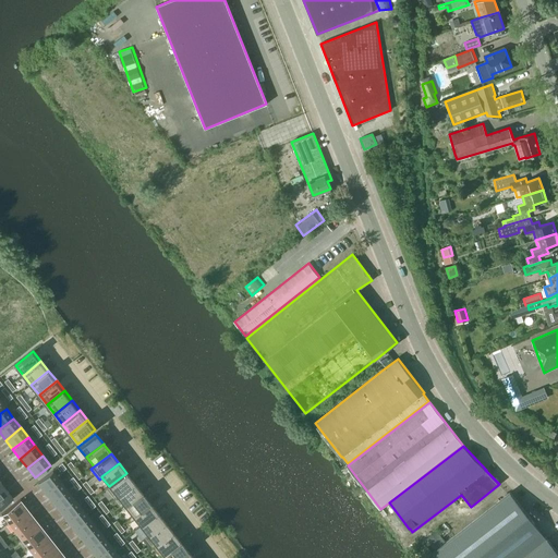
[(60,480),(52,471),(37,483),(45,492),(60,480)]
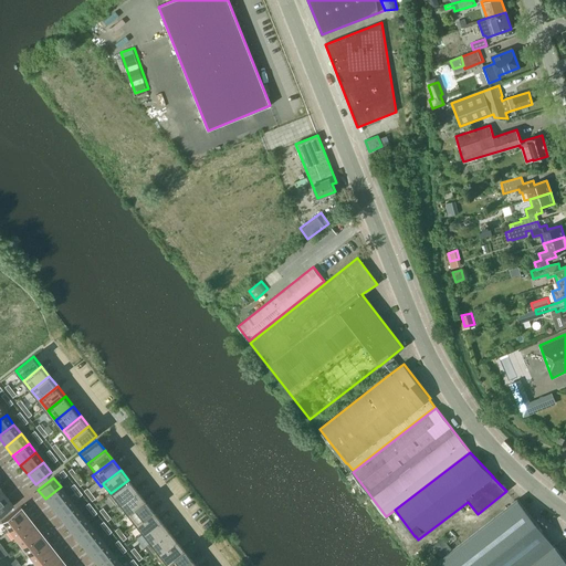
[(116,506),(118,504),(118,503),(136,490),(128,480),(111,493),(107,495),(116,506)]
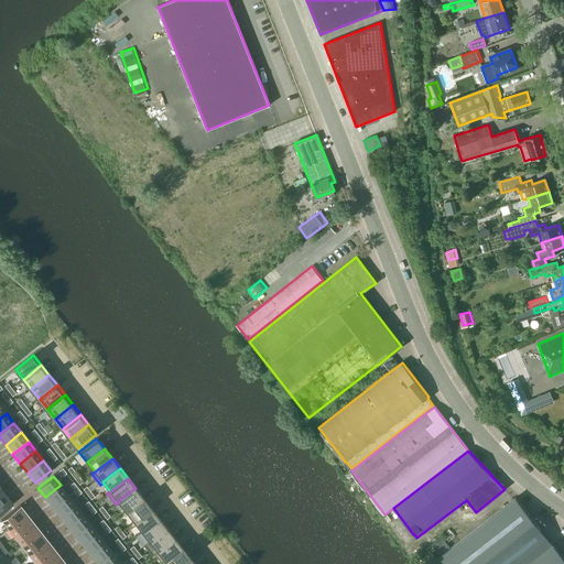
[(67,495),(61,485),(45,497),(53,507),(67,495)]
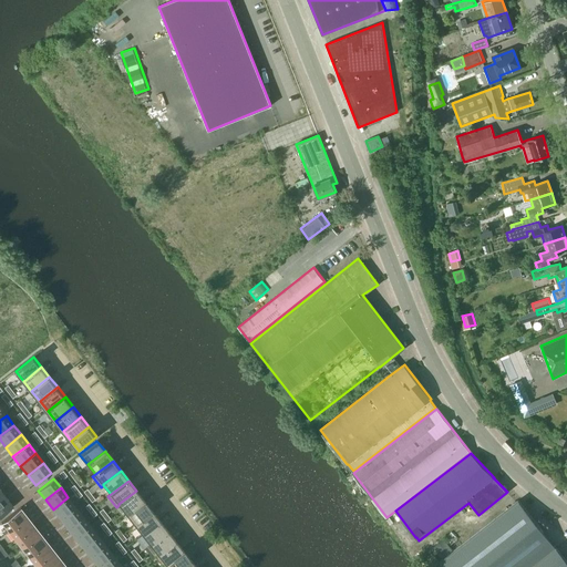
[(119,504),(119,505),(126,514),(144,501),(143,500),(137,493),(136,491),(119,504)]
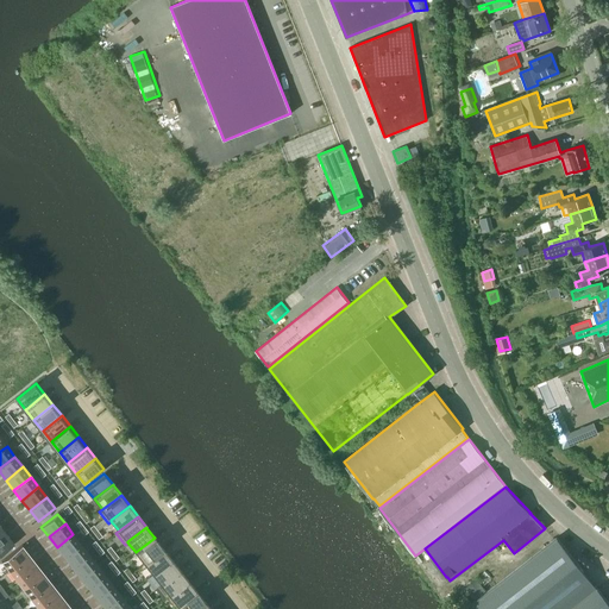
[(5,533),(0,535),(0,553),(13,544),(5,533)]
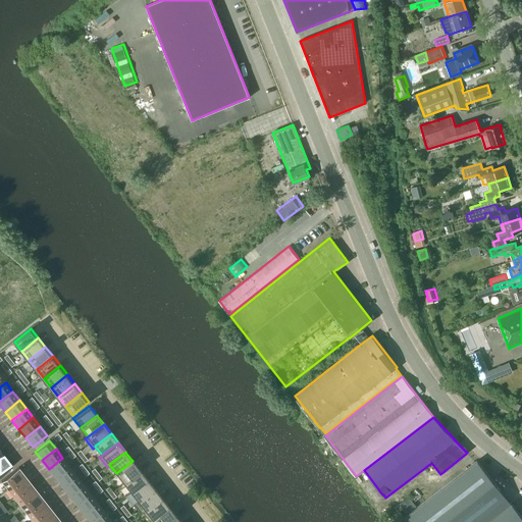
[(49,469),(55,477),(69,467),(62,458),(49,469)]
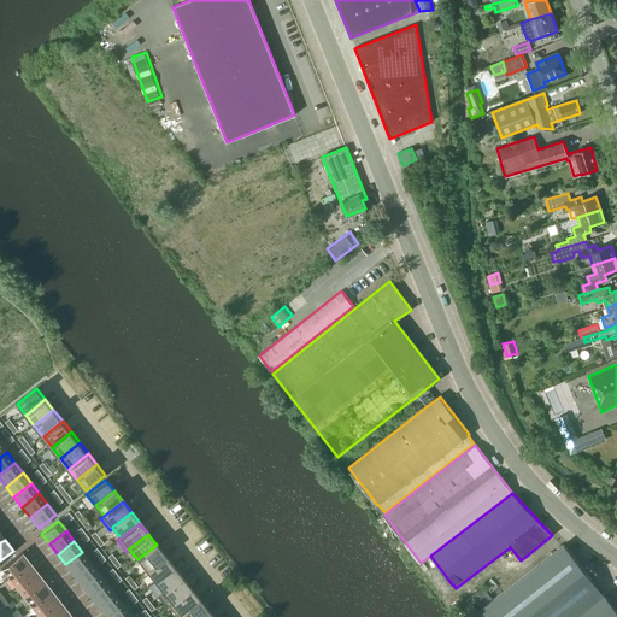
[(616,616),(616,611),(564,544),(491,603),(476,615),(477,616),(616,616)]
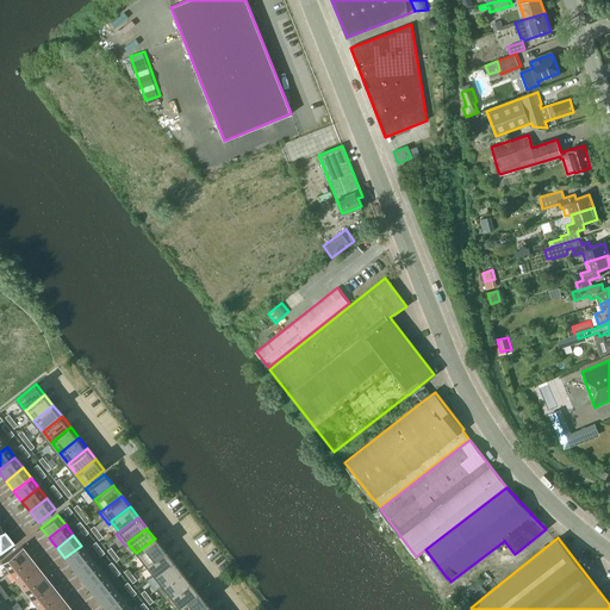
[(155,539),(136,553),(144,564),(163,549),(163,548),(155,539)]
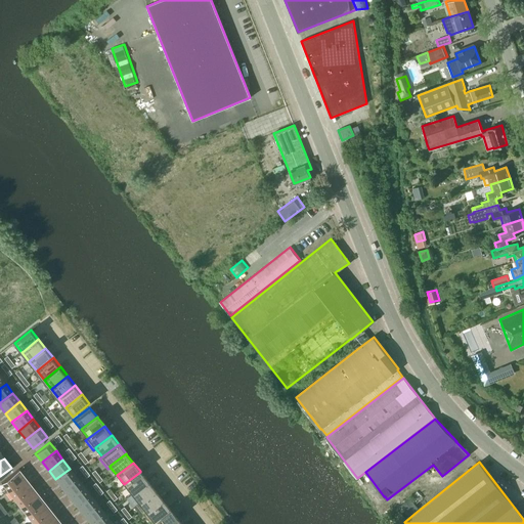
[(7,490),(25,477),(18,469),(1,483),(7,490)]
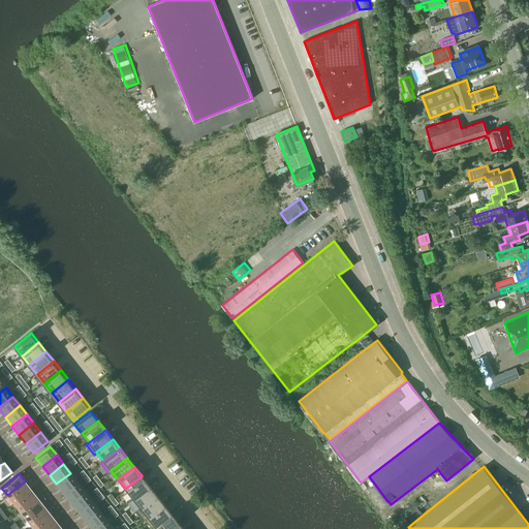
[(78,481),(70,473),(56,484),(63,493),(78,481)]
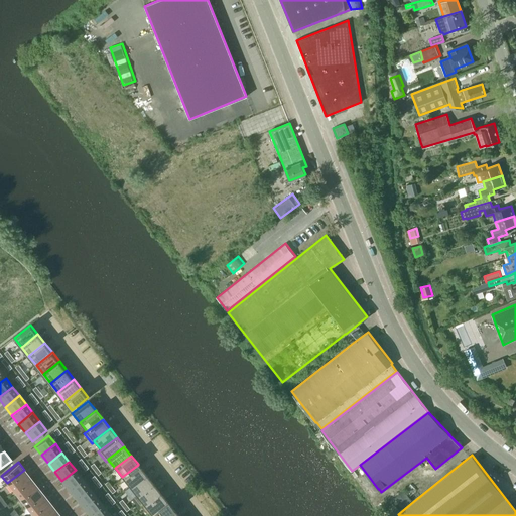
[(138,465),(122,477),(129,486),(145,474),(145,473),(139,466),(138,465)]
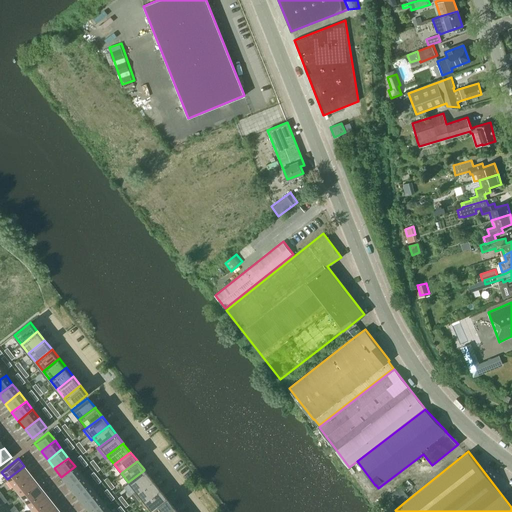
[(24,466),(7,479),(13,487),(30,473),(24,466)]
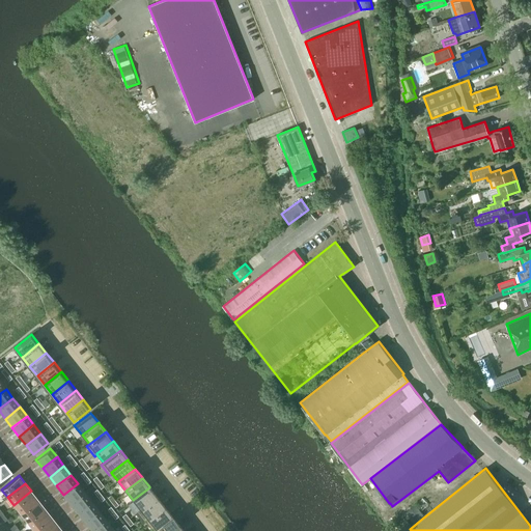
[(84,493),(78,483),(63,495),(71,503),(84,493)]
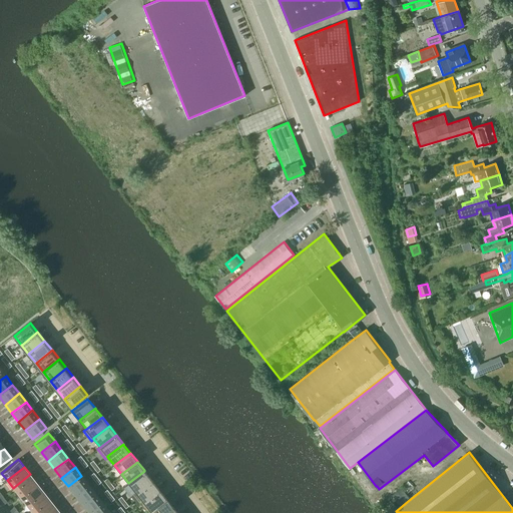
[(144,471),(128,483),(135,492),(151,480),(151,479),(145,472),(144,471)]
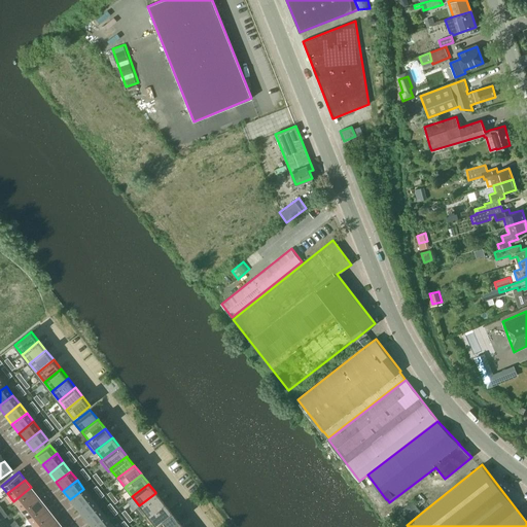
[(20,508),(37,495),(31,487),(13,501),(20,508)]
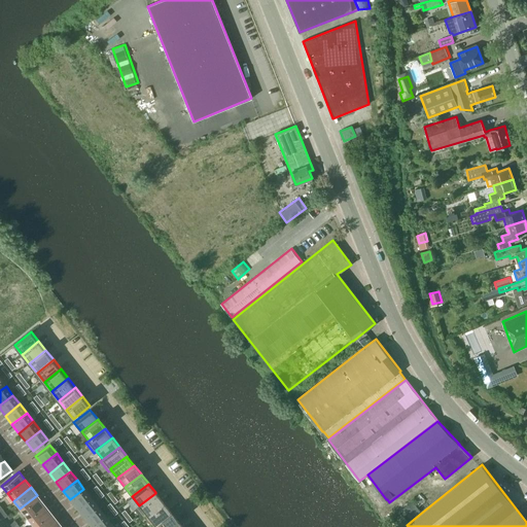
[(83,489),(70,499),(77,508),(91,497),(83,489)]
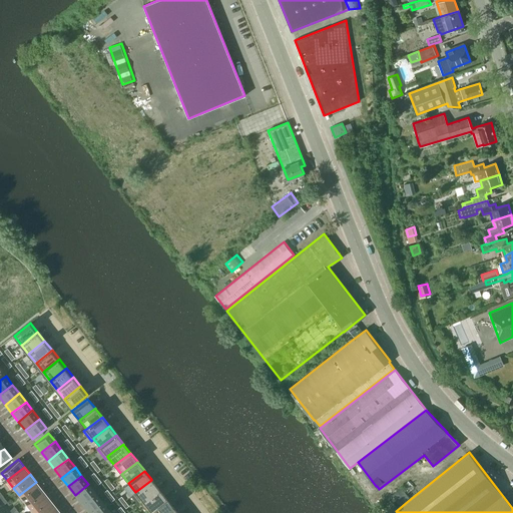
[(135,492),(133,494),(140,503),(158,489),(152,481),(151,480),(135,492)]
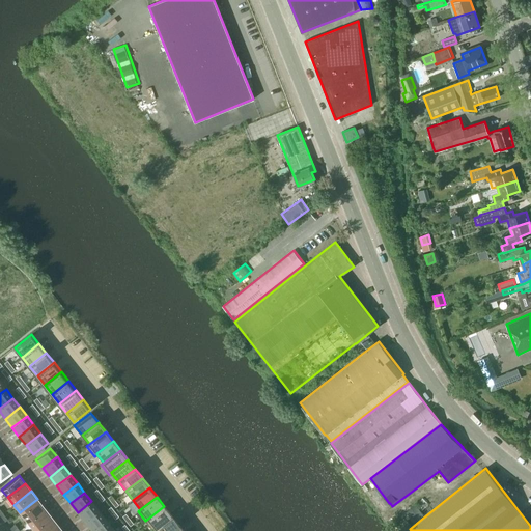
[(37,499),(20,512),(26,521),(44,506),(37,499)]
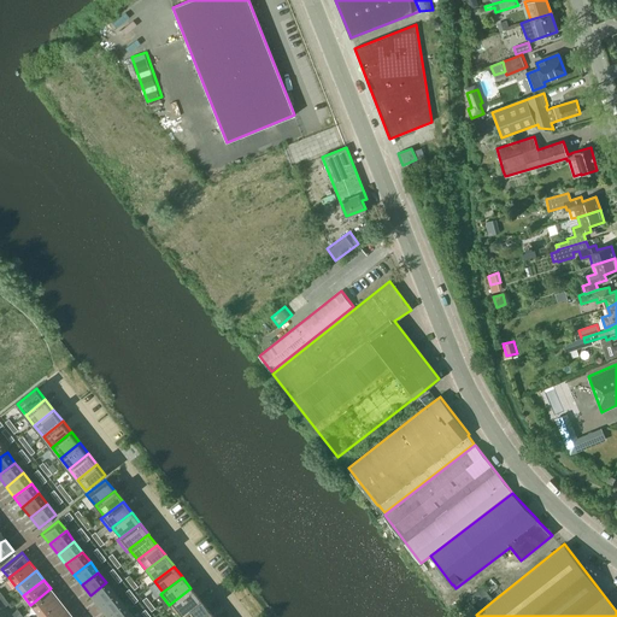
[(115,593),(106,582),(90,595),(98,605),(115,593)]
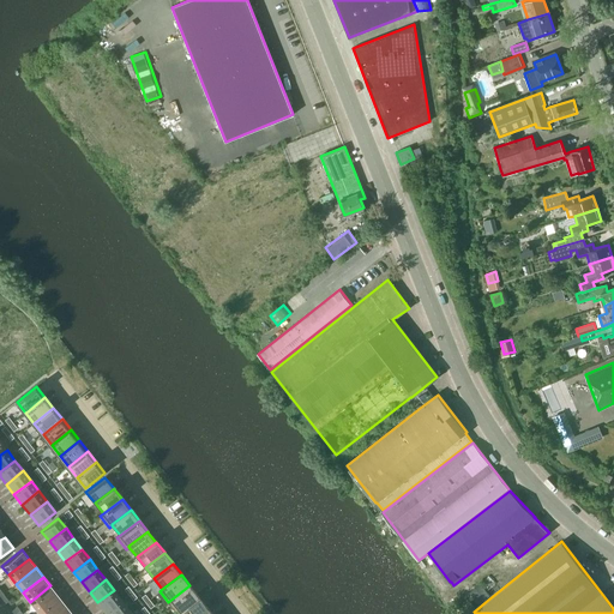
[(470,593),(479,603),(491,595),(481,584),(470,593)]
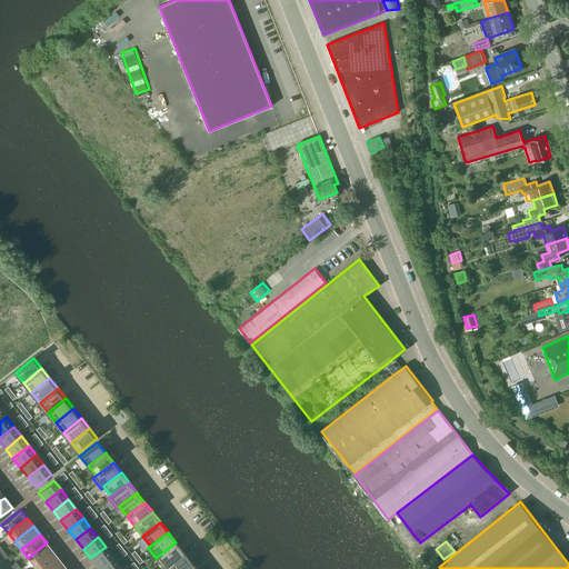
[(47,542),(28,558),(35,567),(53,551),(47,542)]
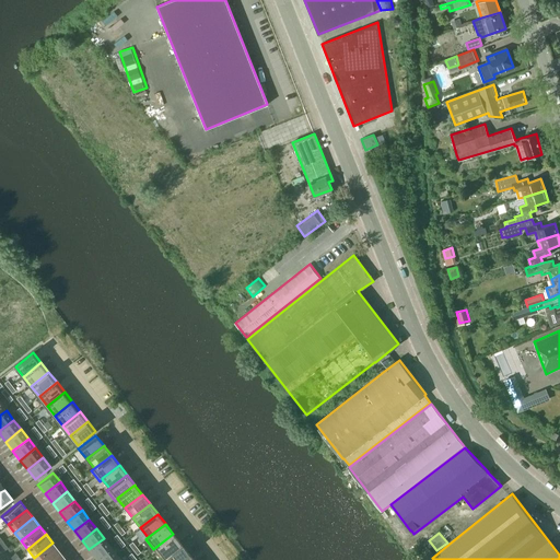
[(173,534),(153,549),(161,559),(164,558),(163,557),(181,544),(174,535),(173,534)]
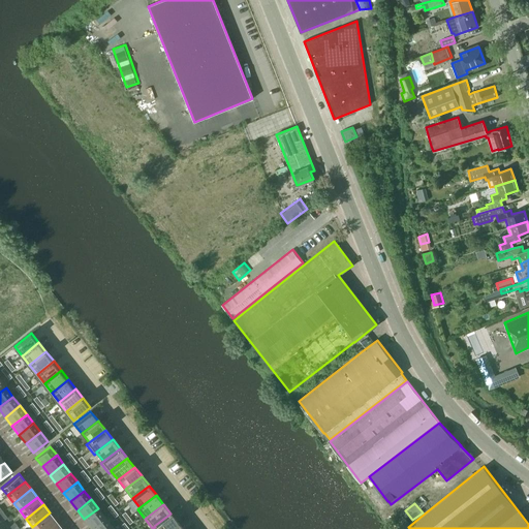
[(98,508),(84,519),(91,528),(105,517),(98,508)]
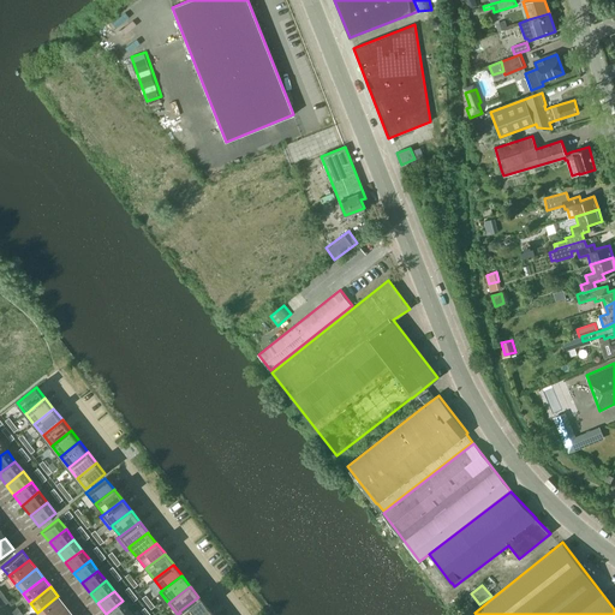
[(58,596),(37,613),(39,614),(52,614),(65,605),(58,596)]
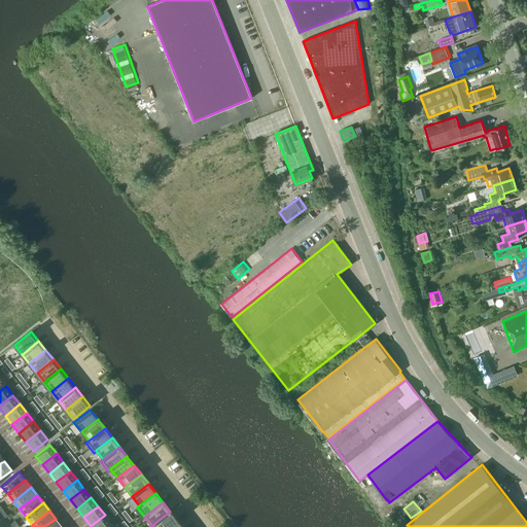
[(153,524),(154,525),(155,526),(169,526),(178,521),(177,520),(172,513),(170,512),(153,524)]
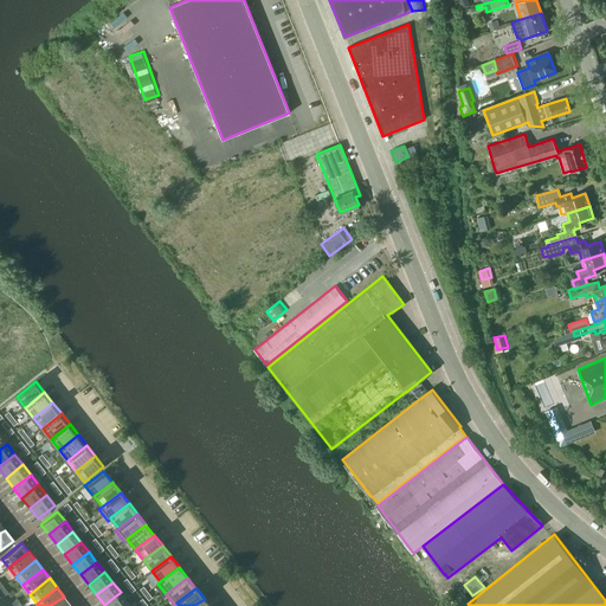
[(123,605),(128,603),(121,592),(104,605),(123,605)]
